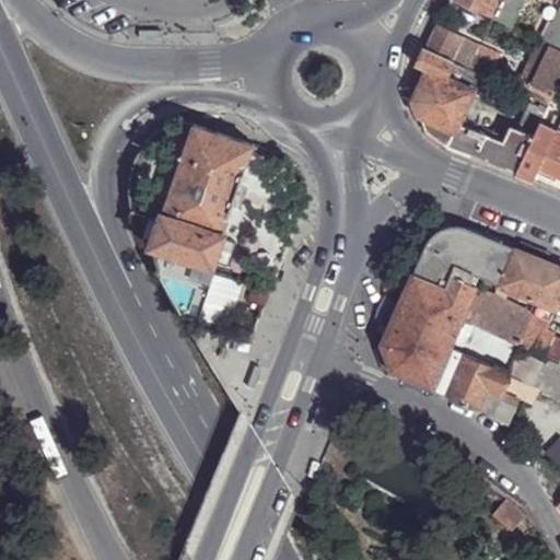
[(453,0),(510,26),(521,0),(453,0)]
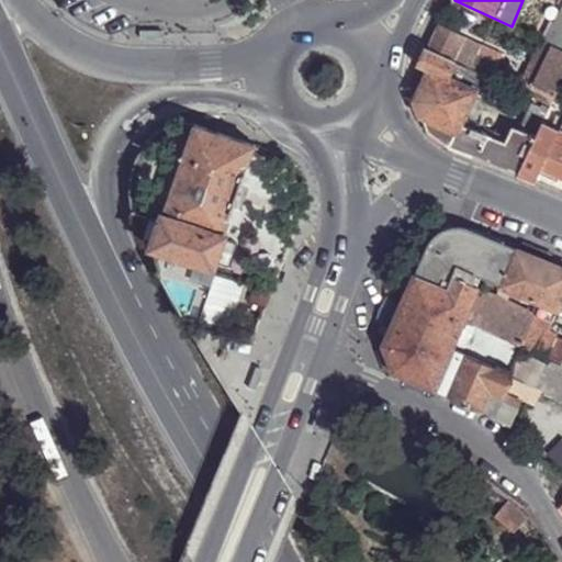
[(561,0),(560,0),(547,29),(561,35),(561,0)]
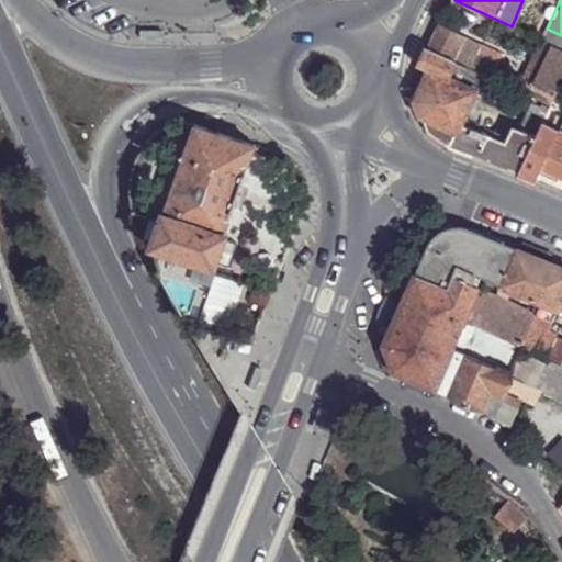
[(437,26),(427,48),(481,74),(487,62),(475,54),(480,46),(437,26)]
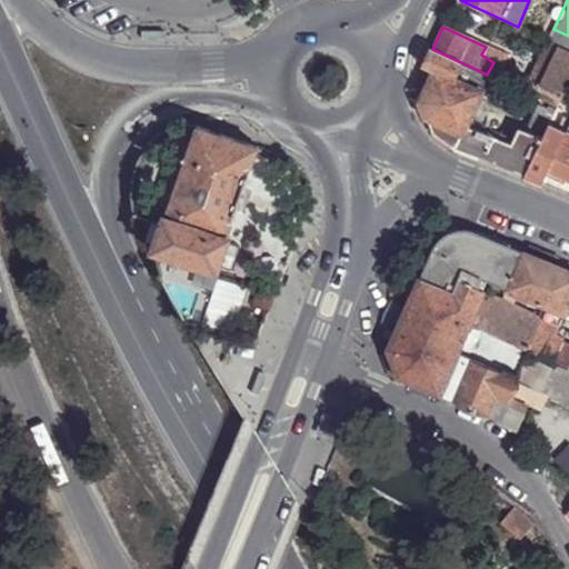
[(558,46),(547,40),(523,90),(535,97),(558,46)]
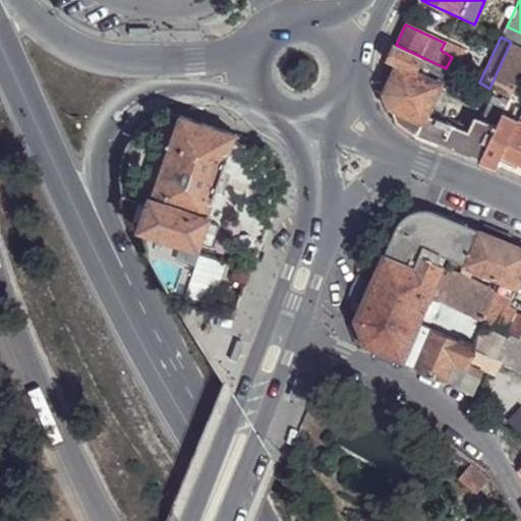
[(520,67),(520,46),(511,42),(489,89),(496,91),(507,98),(520,67)]
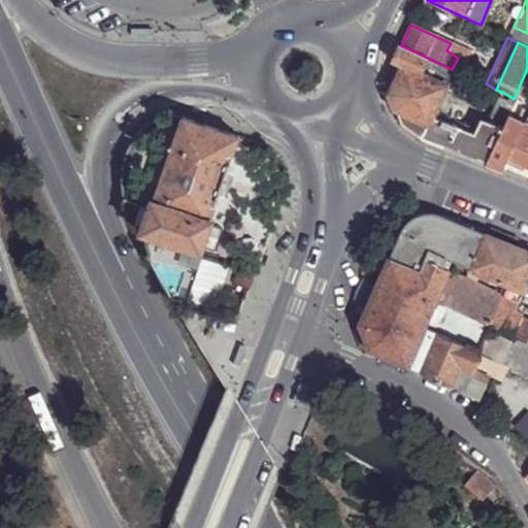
[(395,61),(401,66),(451,91),(459,72),(452,69),(401,45),(395,61)]
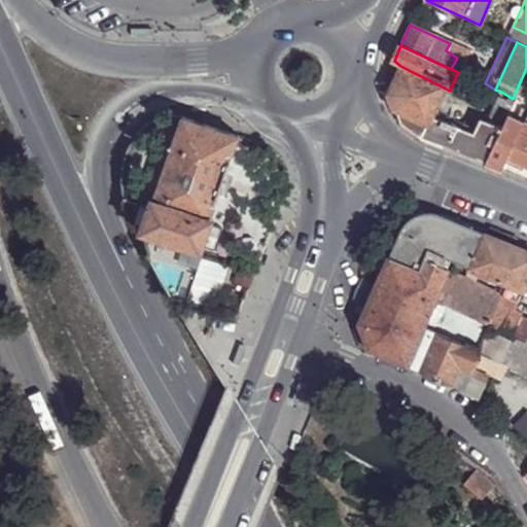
[(389,92),(394,107),(426,119),(429,114),(433,104),(441,107),(450,91),(400,66),(389,92)]
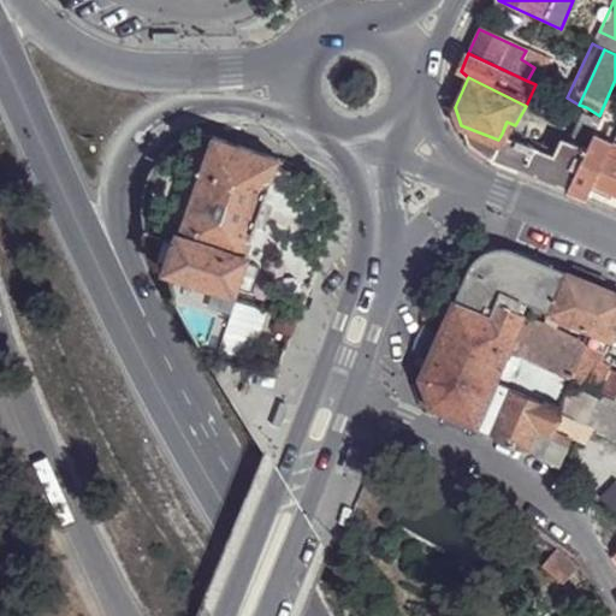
[(596,123),(599,116),(586,107),(582,117),(596,123)]
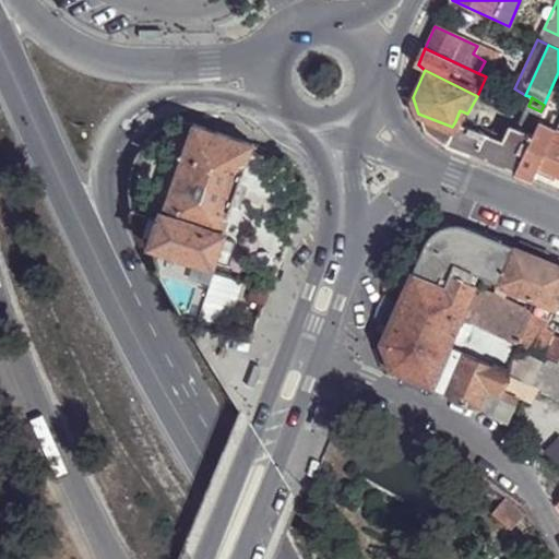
[(423,129),(445,142),(452,127),(418,114),(423,129)]
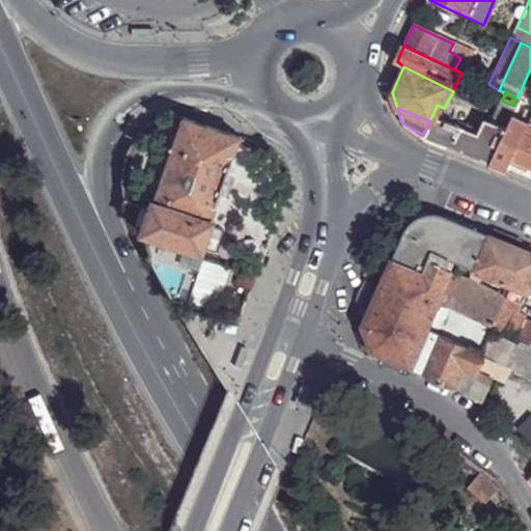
[(442,113),(439,118),(471,131),(473,127),(458,120),(462,114),(455,112),(452,118),(442,113)]
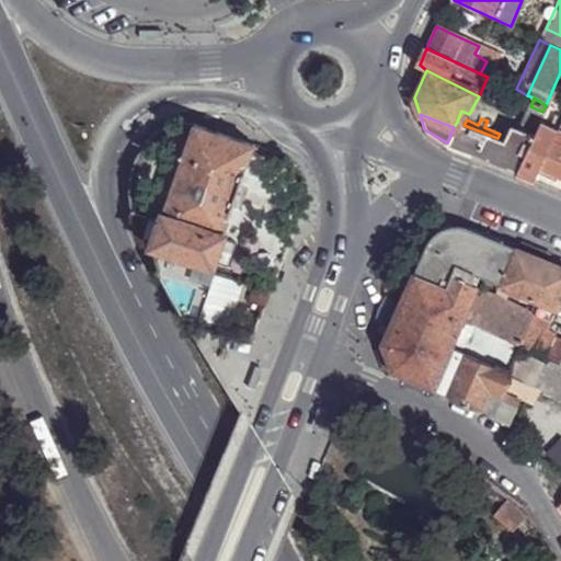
[(552,140),(557,128),(539,121),(531,135),(527,146),(515,170),(535,178),(541,165),(552,140)]
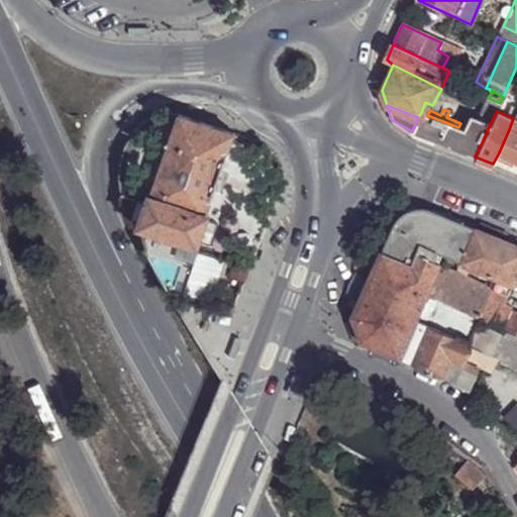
[(418,117),(412,131),(459,150),(472,128),(486,134),(490,124),(464,114),(460,123),(458,127),(427,115),(421,112),(418,117)]
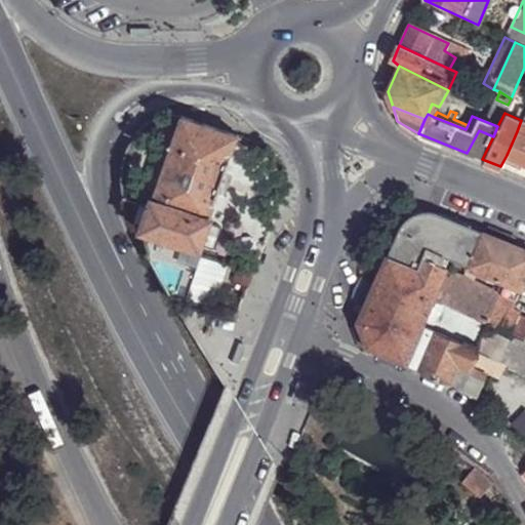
[(147,224),(150,234),(171,241),(200,252),(239,137),(180,119),(147,224)]
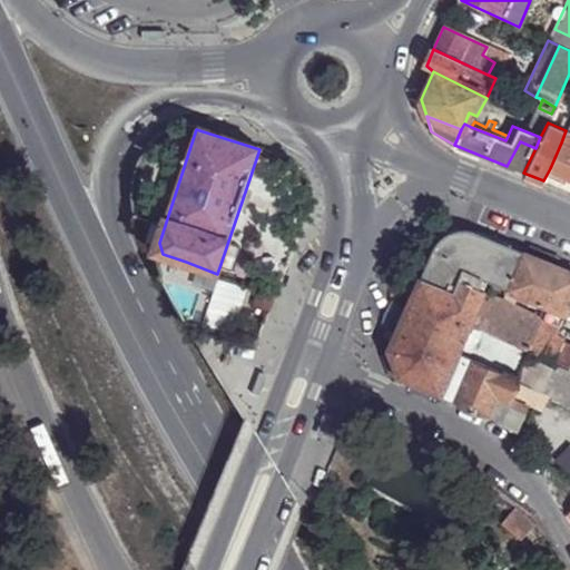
[(507,166),(523,173),(536,148),(520,141),(507,166)]
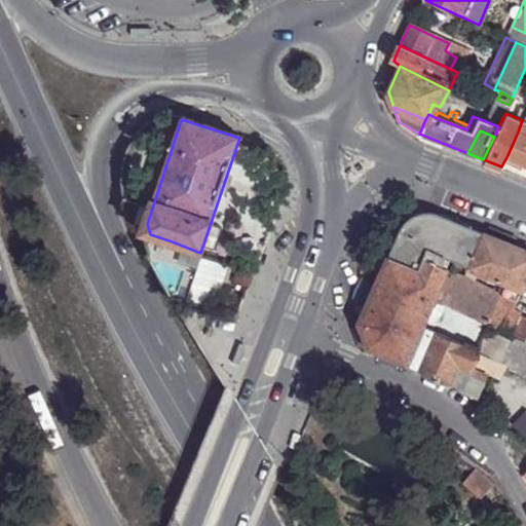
[(525,135),(518,132),(508,155),(525,163),(525,135)]
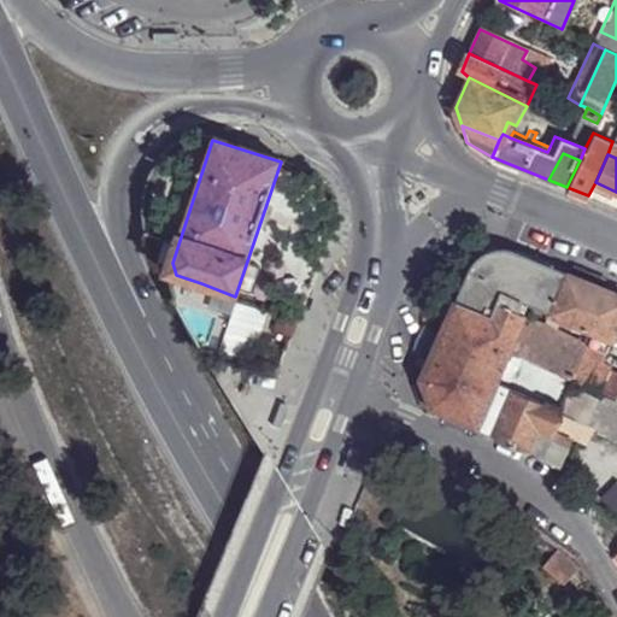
[(616,192),(595,182),(588,195),(616,207),(616,192)]
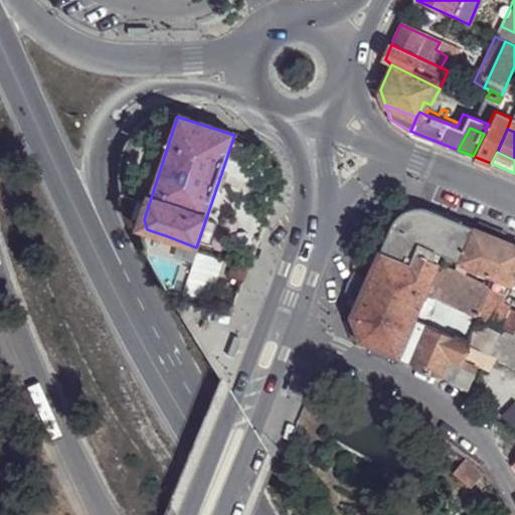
[(396,219),(383,248),(412,261),(416,251),(433,259),(437,249),(460,260),(473,226),(448,215),(430,208),(423,206),(413,207),(403,211),(396,219)]
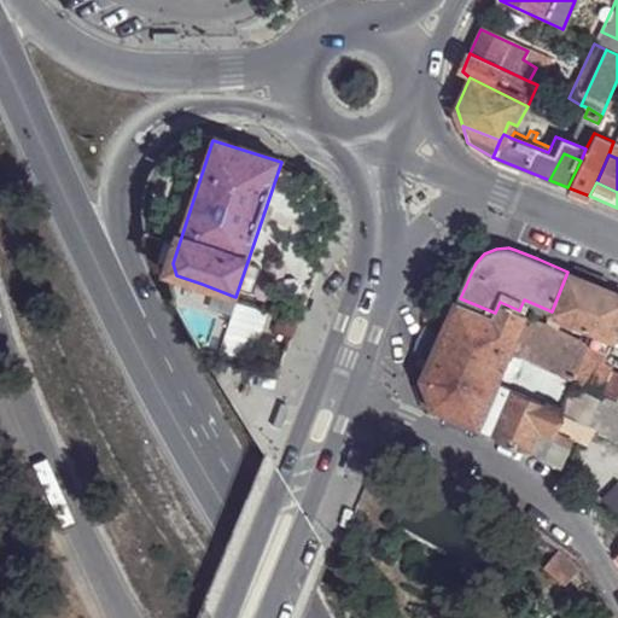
[(617,328),(617,292),(567,272),(552,312),(584,325),(614,337),(617,328)]
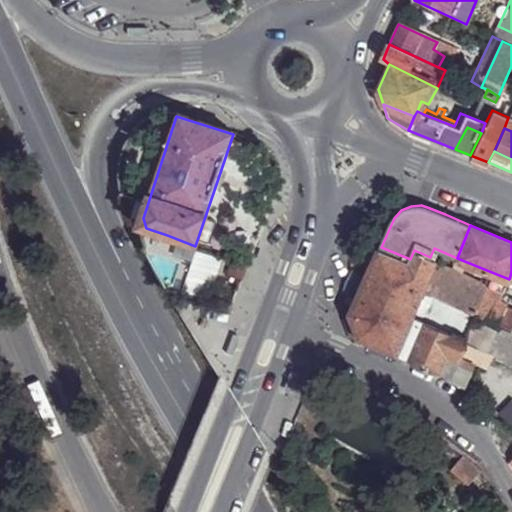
[(191,256),(195,246),(167,235),(164,247),(191,256)]
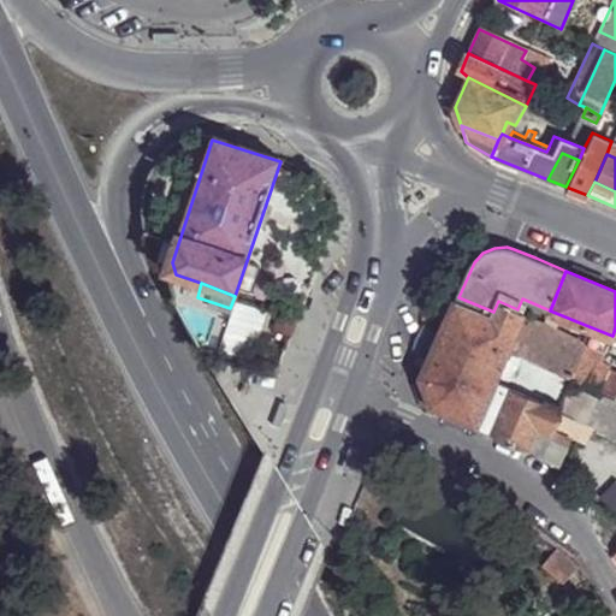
[(493,312),(458,297),(422,378),(436,407),(538,452),(550,430),(558,409),(493,378),(509,344),(519,321),(522,312),(517,309),(498,301),(493,312)]
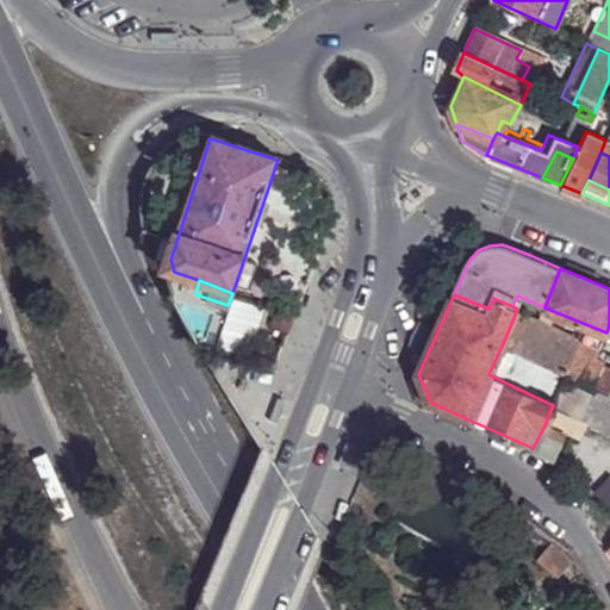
[(531,327),(535,317),(517,309),(514,318),(531,327)]
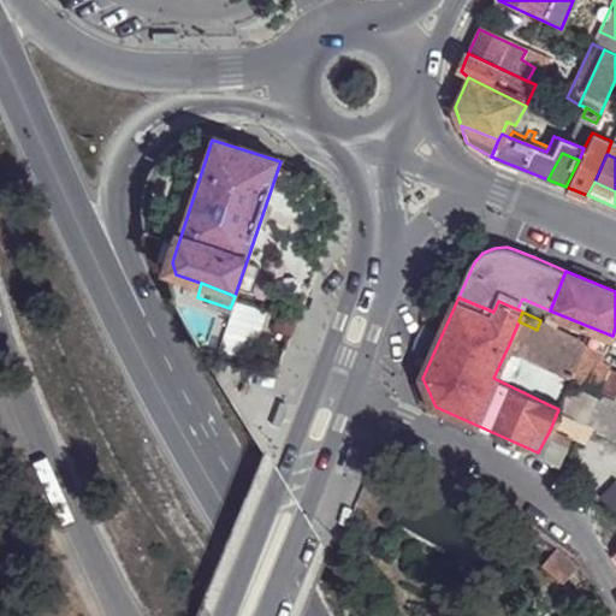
[(582,324),(578,336),(588,342),(606,350),(612,336),(582,324)]
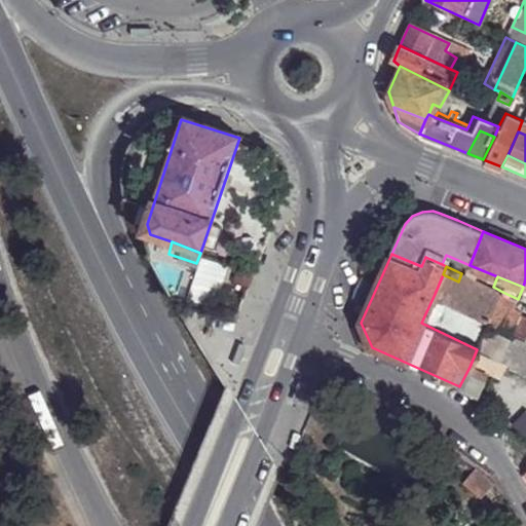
[(518,299),(502,292),(488,325),(513,336),(523,314),(524,313),(515,308),(518,299)]
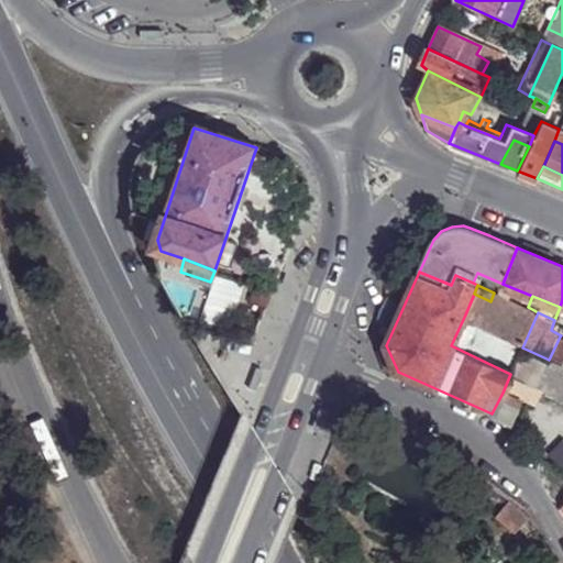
[(510,374),(522,348),(468,322),(471,317),(465,315),(451,345),(510,374)]
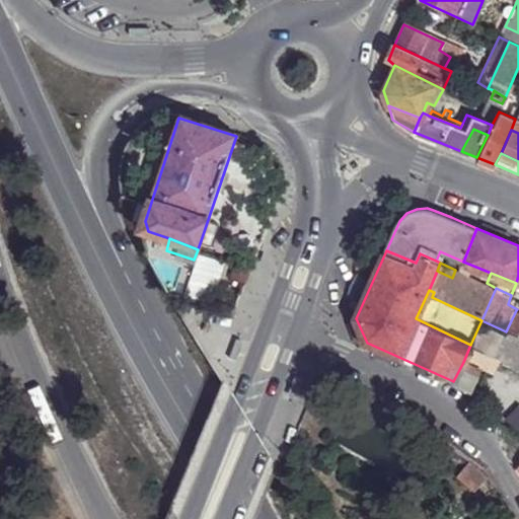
[(518,311),(516,310),(506,331),(507,331),(518,337),(518,311)]
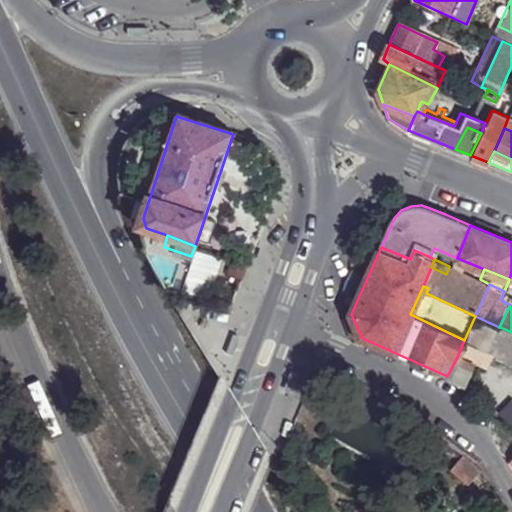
[(469,347),(484,353),(495,326),(479,320),(469,347)]
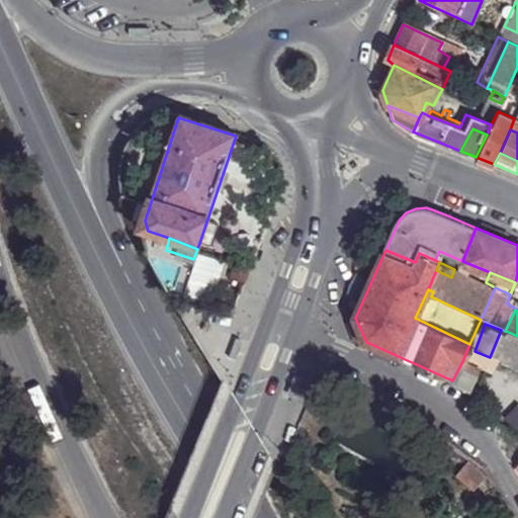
[(517,367),(517,336),(506,331),(494,358),(517,367)]
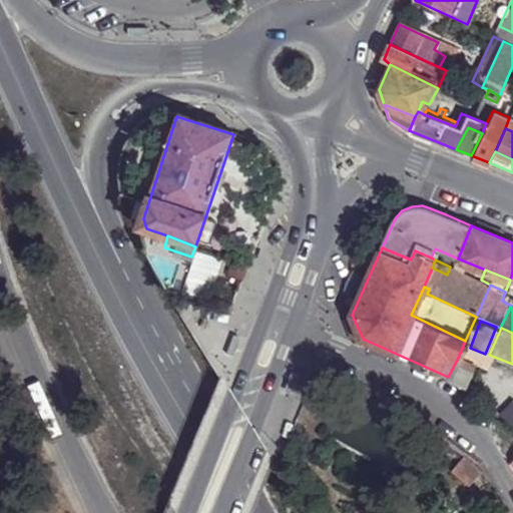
[(448,377),(464,387),(474,364),(458,358),(448,377)]
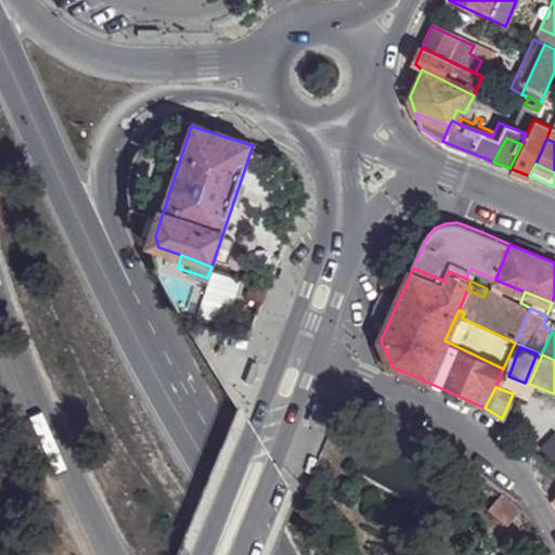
[(516,498),(507,490),(492,504),(517,531),(533,518),(527,507),(516,498)]
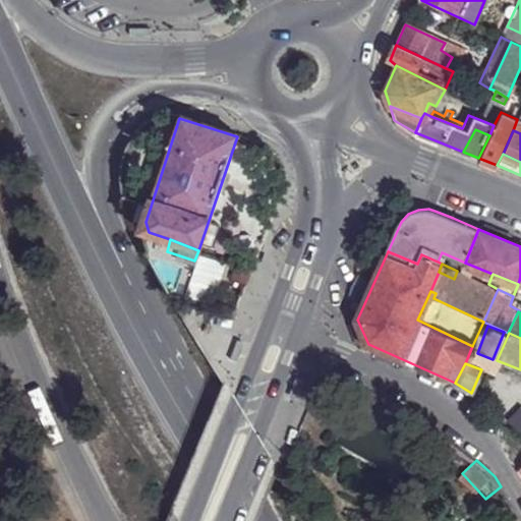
[(421,493),(411,486),(404,500),(415,506),(423,494),(421,493)]
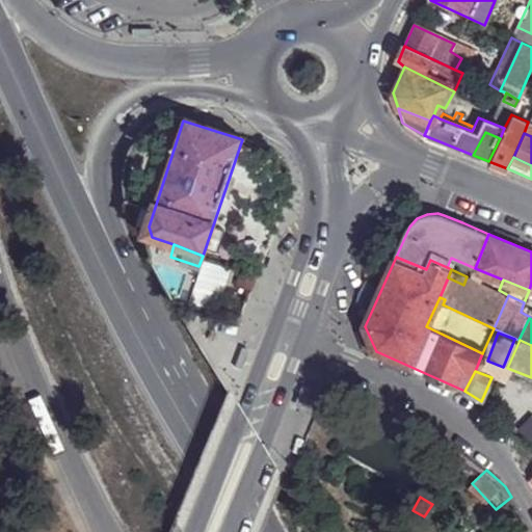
[(520,511),(515,504),(507,508),(511,515),(520,511)]
